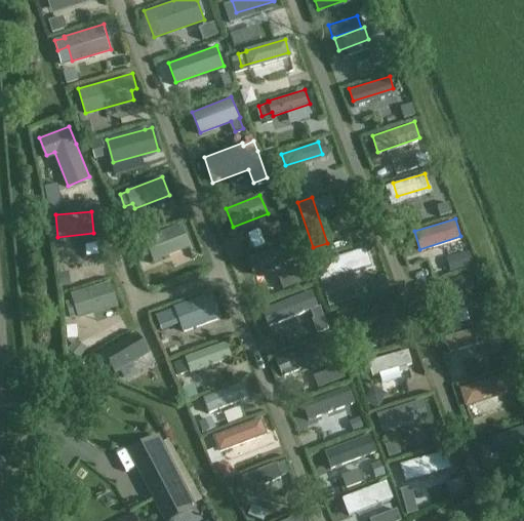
[(145,237),(146,238),(137,241),(143,255),(151,252),(154,259),(190,245),(180,223),(145,237)]
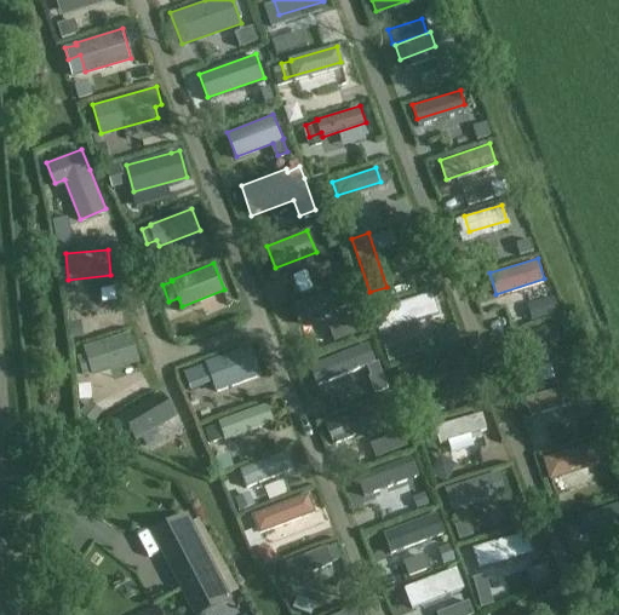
[(338,287),(287,304),(293,321),(343,303),(338,287)]
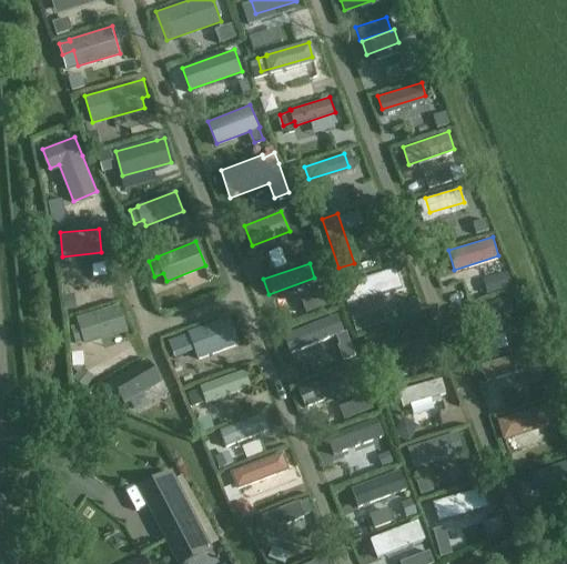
[(396,268),(360,280),(364,295),(401,283),(396,268)]
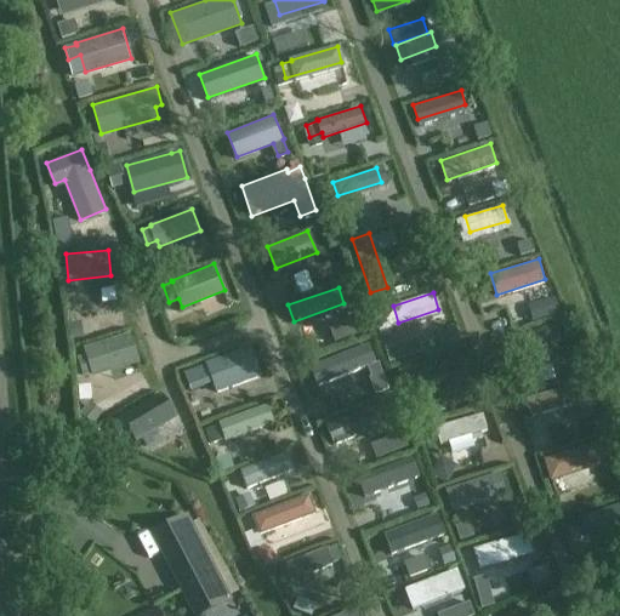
[(511,336),(517,352),(561,337),(555,320),(511,336)]
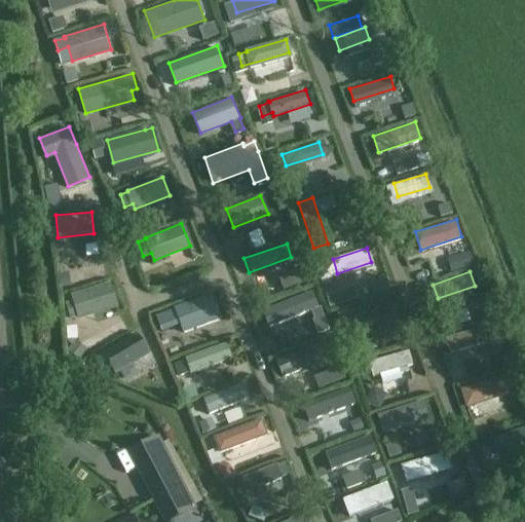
[(71,315),(78,313),(79,315),(116,303),(110,283),(73,294),(74,299),(66,302),(71,315)]
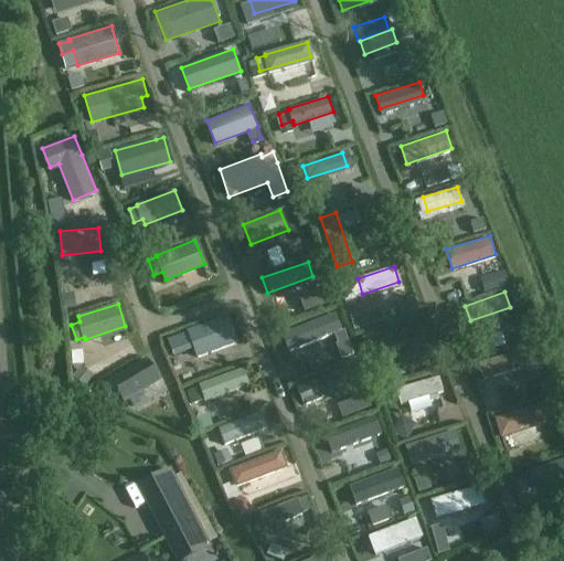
[(187,328),(188,329),(181,331),(185,345),(192,342),(197,356),(238,340),(229,314),(187,328)]
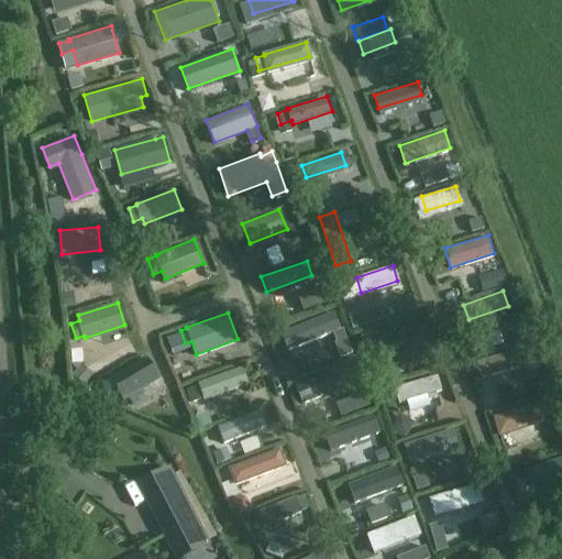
[(361,335),(366,352),(420,336),(415,317),(361,335)]
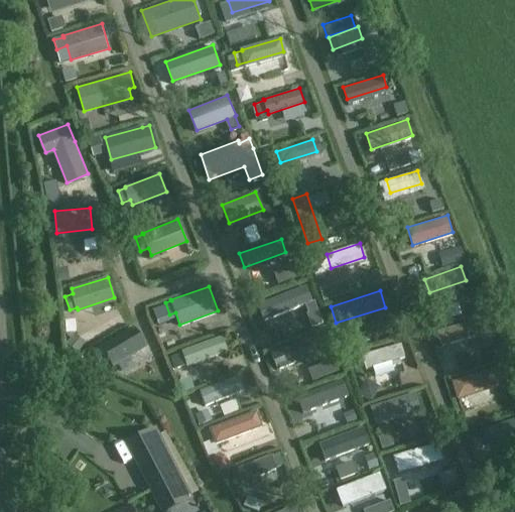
[(101,359),(109,355),(114,363),(144,345),(157,338),(146,320),(133,327),(103,345),(95,349),(101,359)]
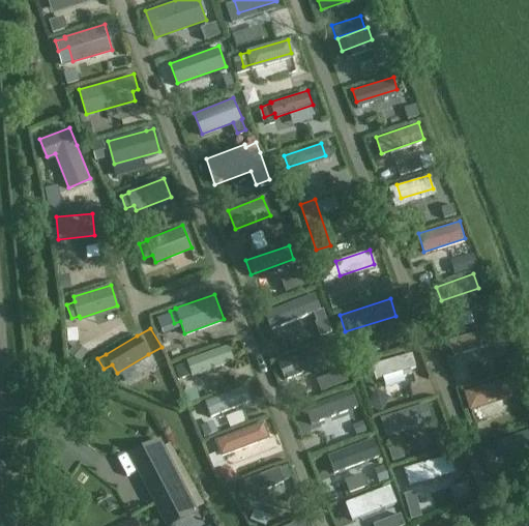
[(491,343),(486,328),(449,339),(453,353),(491,343)]
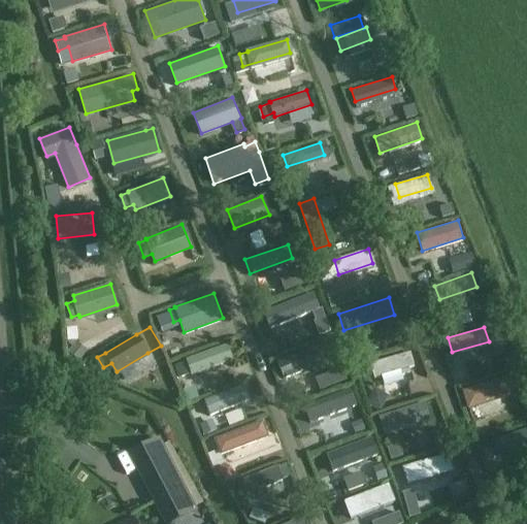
[(232,359),(227,347),(226,344),(186,358),(191,373),(232,359)]
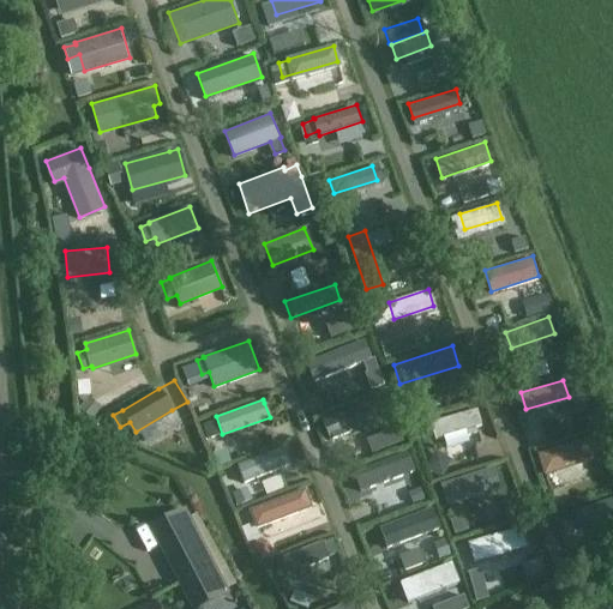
[(478,406),(430,421),(434,436),(482,422),(478,406)]
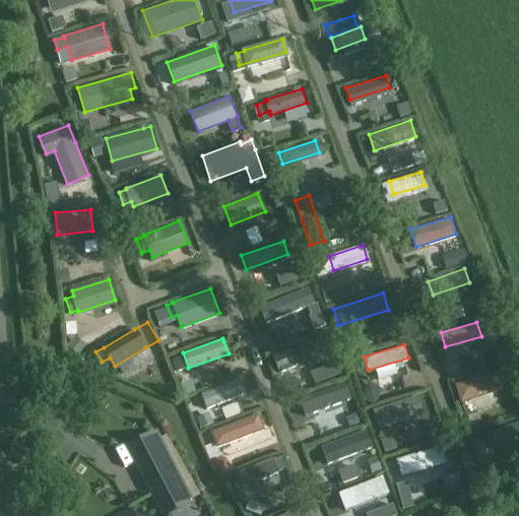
[(507,387),(501,369),(455,383),(460,401),(507,387)]
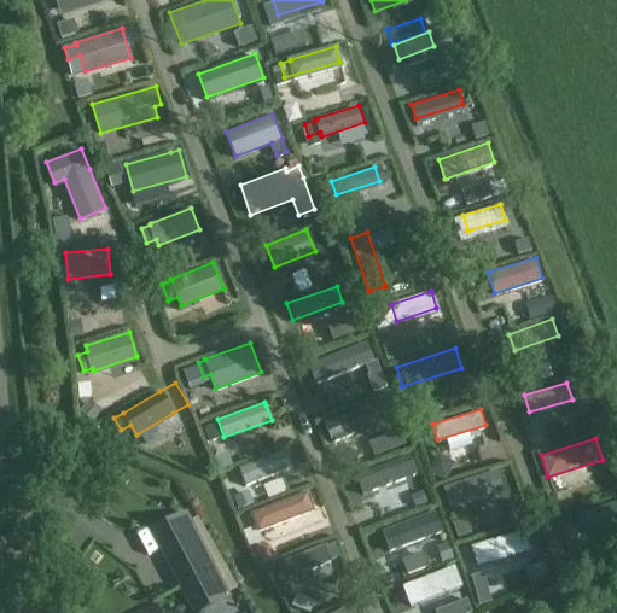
[(291,466),(284,448),(238,467),(245,484),(291,466)]
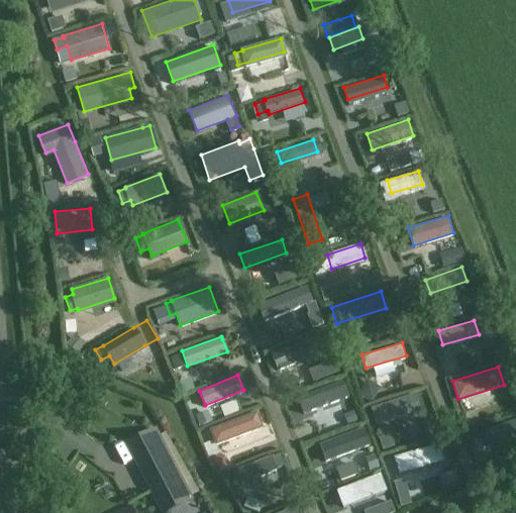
[(303,408),(341,393),(336,381),(299,396),(303,408)]
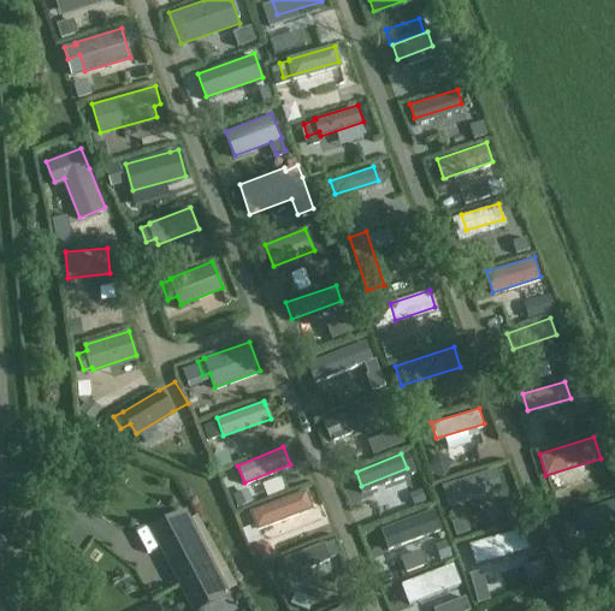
[(510,481),(504,464),(454,482),(460,499),(510,481)]
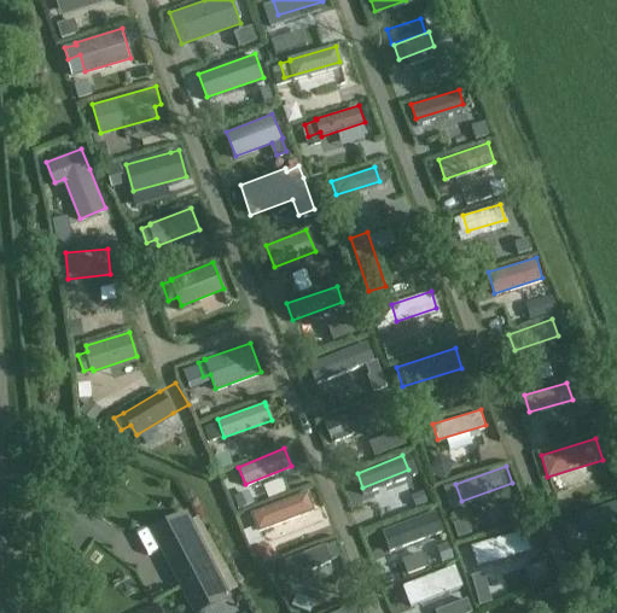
[(307,490),(250,512),(257,531),(314,509),(307,490)]
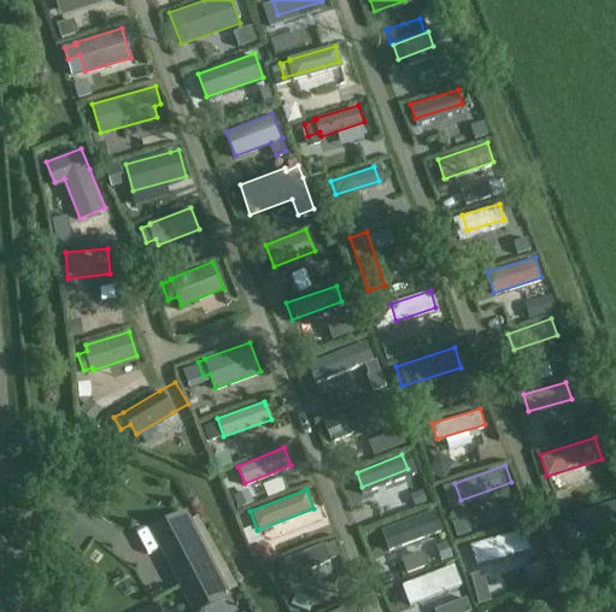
[(611,516),(606,502),(572,513),(575,528),(611,516)]
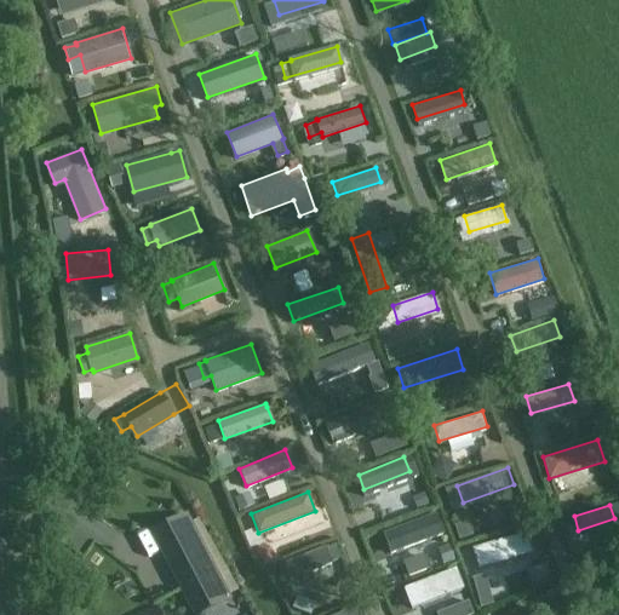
[(187,510),(150,529),(187,599),(223,580),(187,510)]
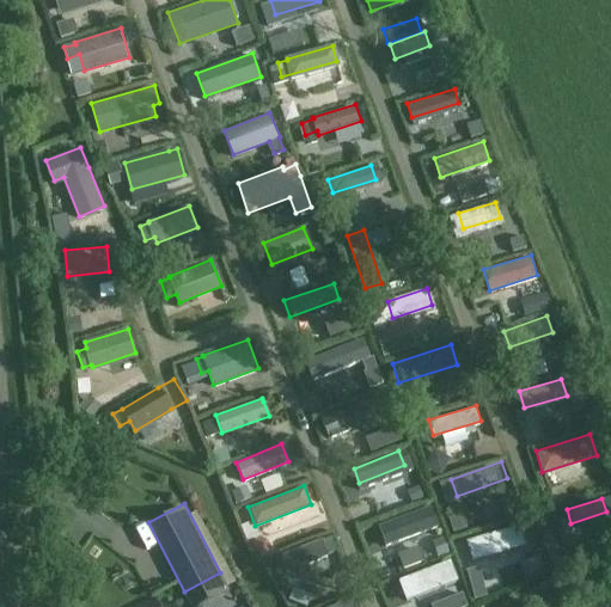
[(380,545),(434,526),(427,507),(374,526),(380,545)]
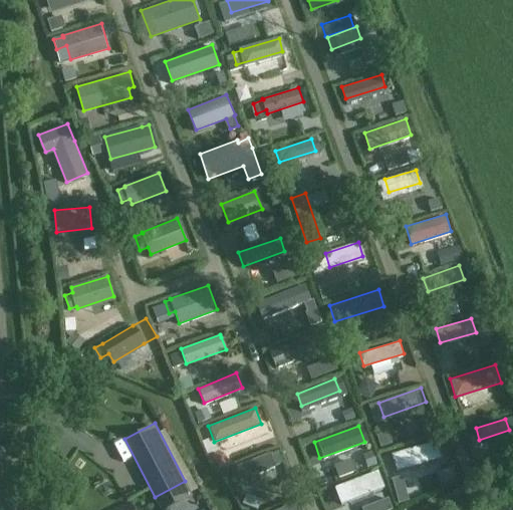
[(400,463),(432,454),(429,443),(397,451),(400,463)]
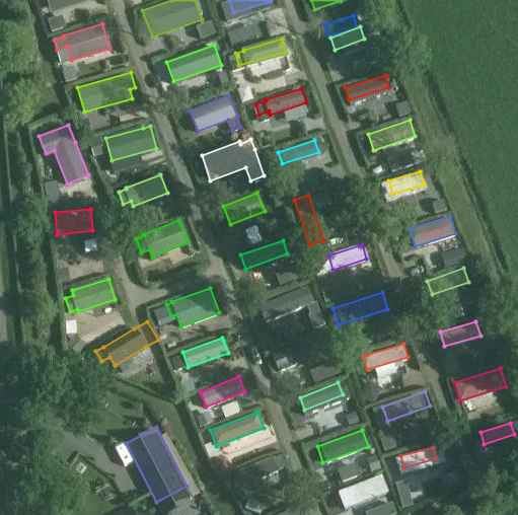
[(279,469),(273,455),(236,470),(241,485),(279,469)]
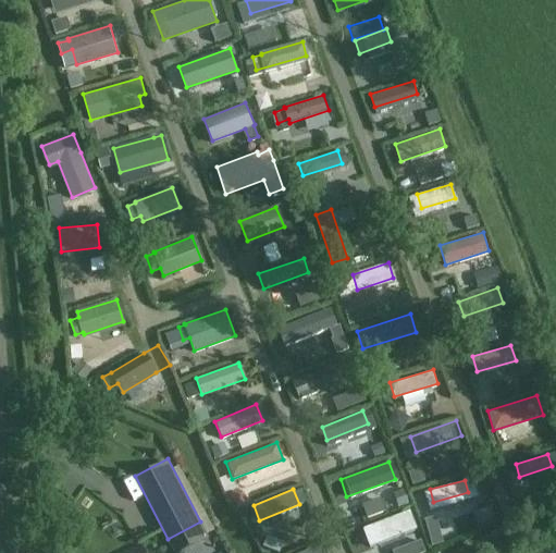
[(398,498),(373,507),(379,520),(404,511),(398,498)]
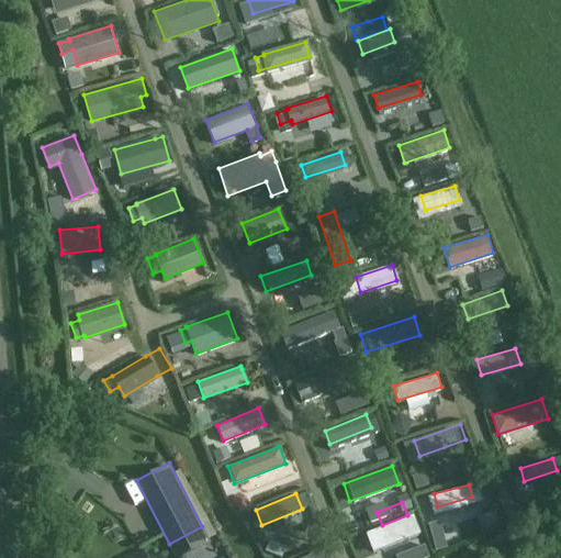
[(361,536),(366,548),(401,534),(395,522),(361,536)]
